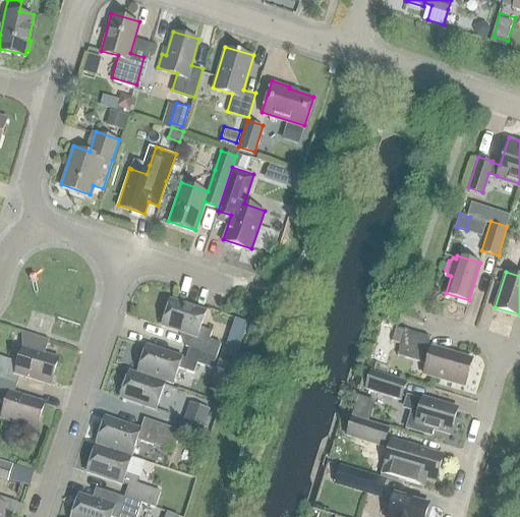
[(189,345),(217,354),(221,341),(210,337),(212,329),(200,325),(206,309),(171,297),(162,323),(189,333),(185,344),(189,345)]
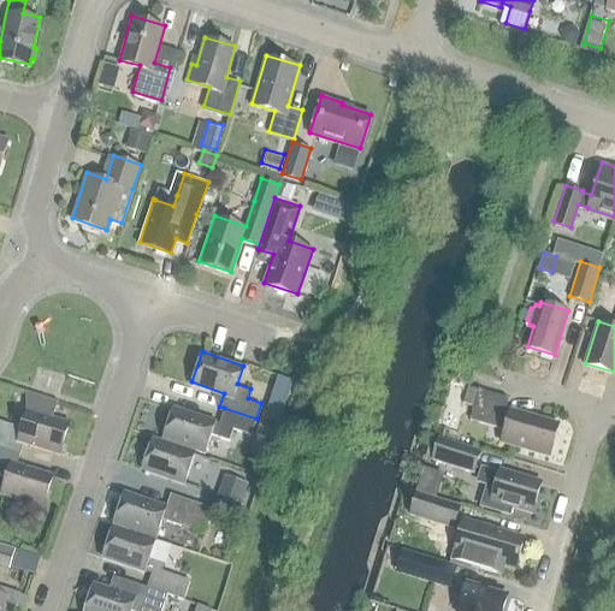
[(463,401),(474,403),(469,417),(504,427),(501,439),(549,454),(559,422),(510,408),(509,413),(504,411),(509,396),(468,385),(463,401)]
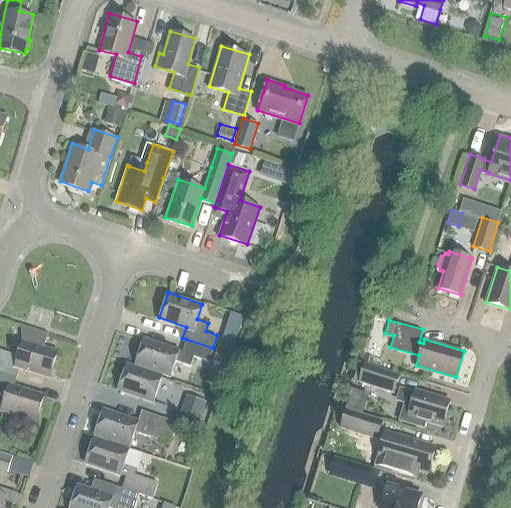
[(0,348),(0,370),(15,375),(19,366),(49,375),(57,350),(42,346),(46,333),(26,327),(18,354),(0,348)]
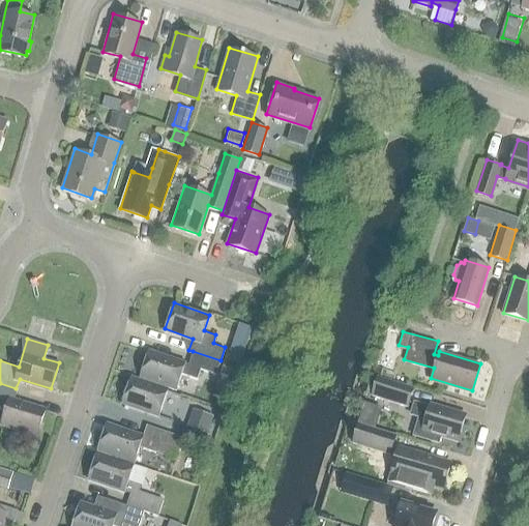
[(231,345),(227,358),(239,362),(243,349),(231,345)]
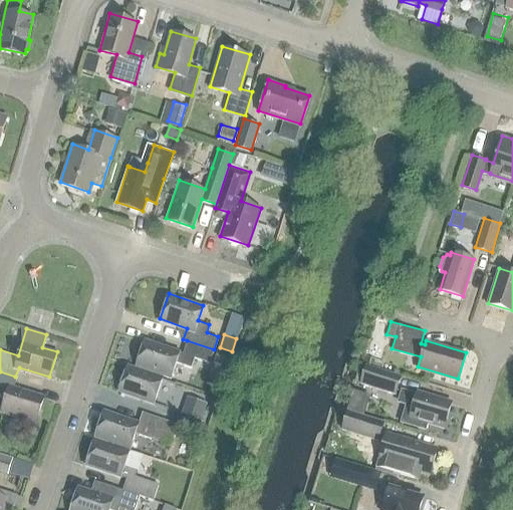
[(183,351),(145,338),(137,363),(171,375),(176,360),(191,365),(195,356),(210,361),(214,349),(187,340),(183,351)]
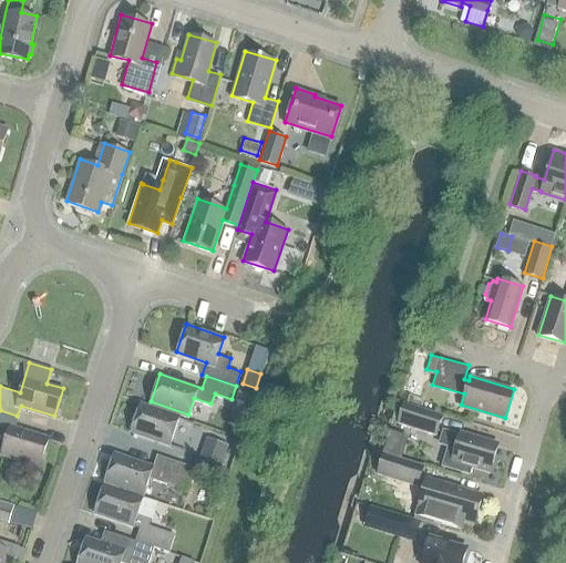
[(132,430),(170,443),(178,416),(141,402),(132,430)]
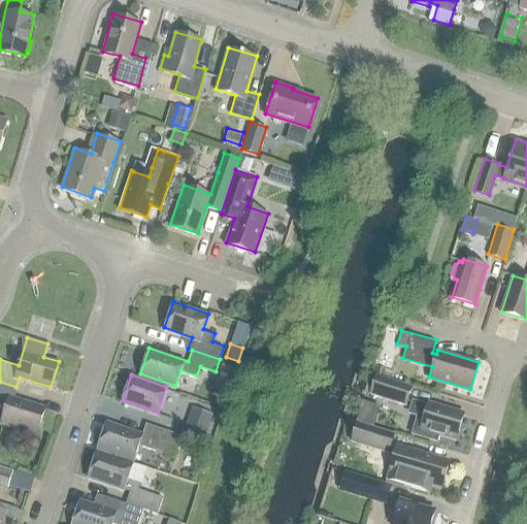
[(370,392),(406,402),(412,385),(376,374),(370,392)]
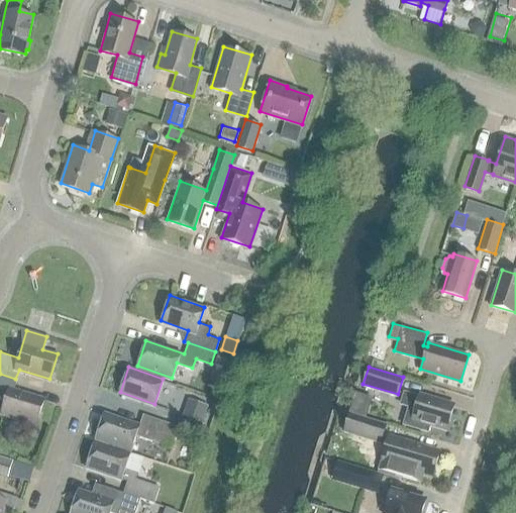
[(15,379),(0,374),(0,395),(6,397),(1,412),(35,422),(43,398),(12,388),(15,379)]
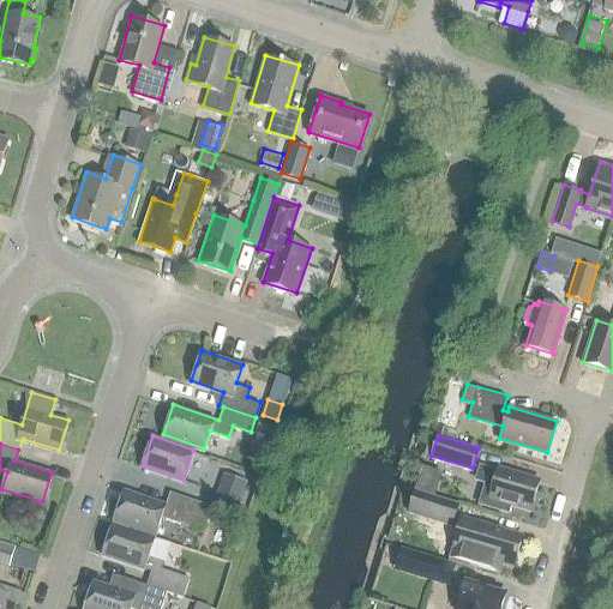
[(509,511),(511,502),(530,508),(540,478),(498,466),(479,460),(474,476),(484,480),(478,501),(509,511)]
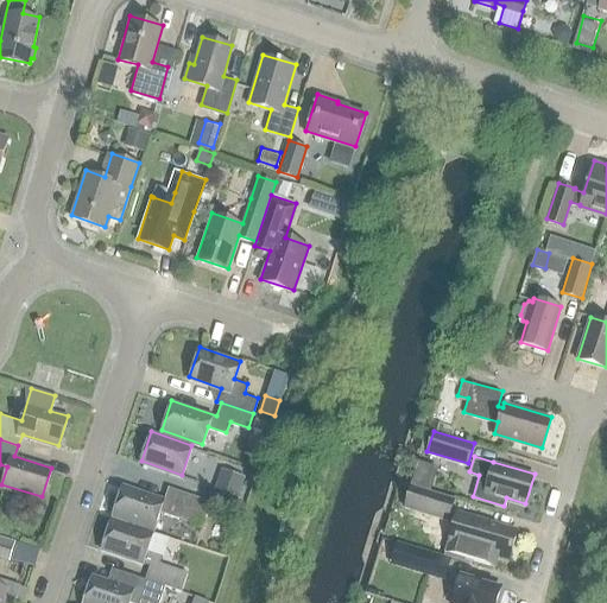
[(221,471),(212,497),(234,505),(244,480),(221,471)]
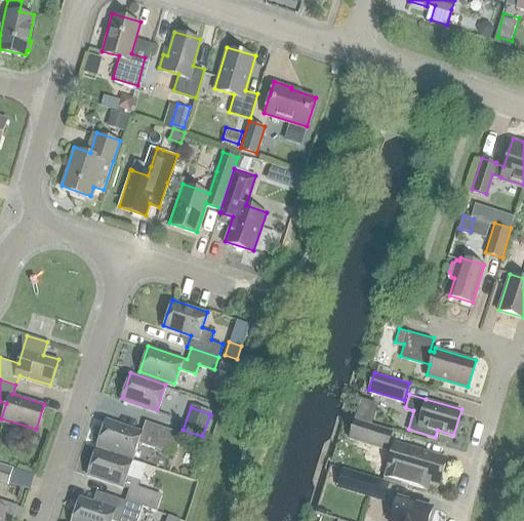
[(97,444),(132,456),(137,441),(154,446),(157,437),(178,444),(183,432),(146,419),(142,431),(106,418),(97,444)]
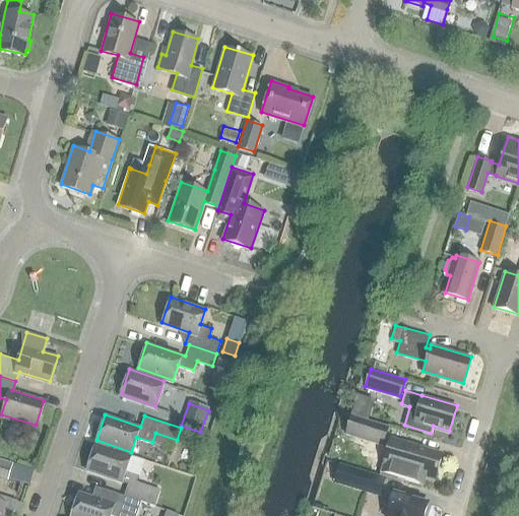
[(351,414),(346,432),(383,443),(389,426),(351,414)]
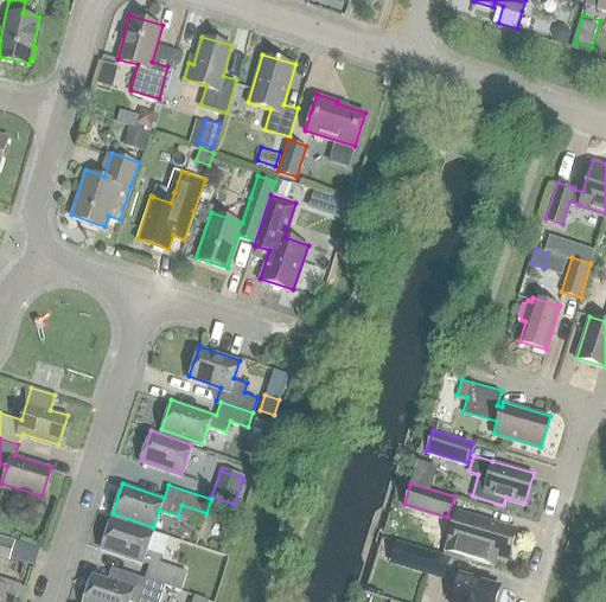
[(451,526),(444,548),(464,555),(493,563),(496,555),(508,558),(517,529),(472,514),(471,518),(460,514),(454,512),(451,526)]
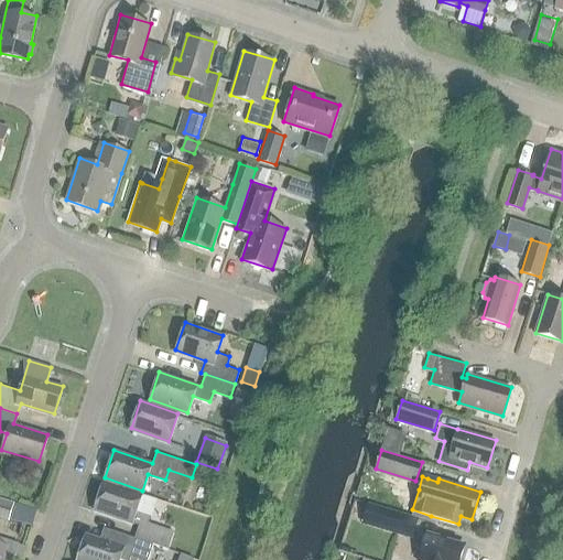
[(94,508),(132,521),(141,494),(104,481),(94,508)]
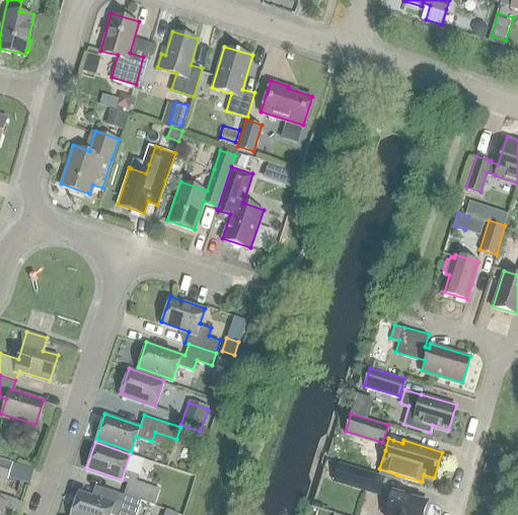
[(0,473),(7,476),(12,460),(0,456),(0,473)]
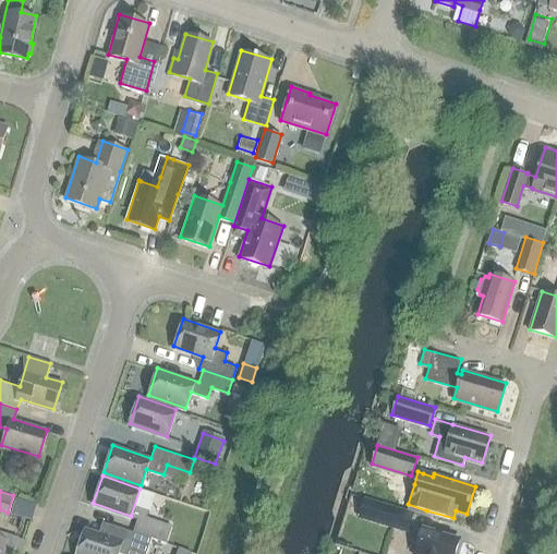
[(383,503),(378,517),(408,526),(412,512),(383,503)]
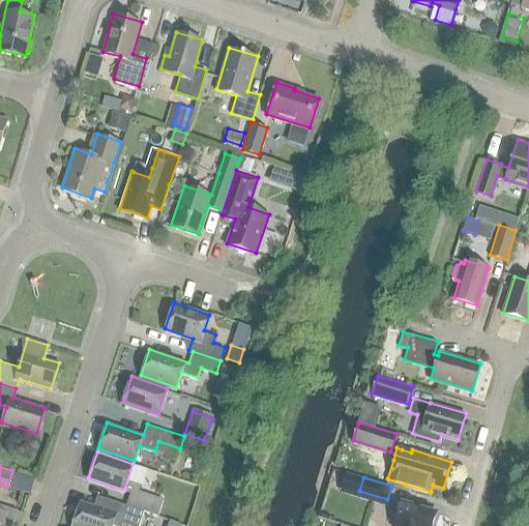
[(126,503),(157,514),(164,497),(131,487),(126,503)]
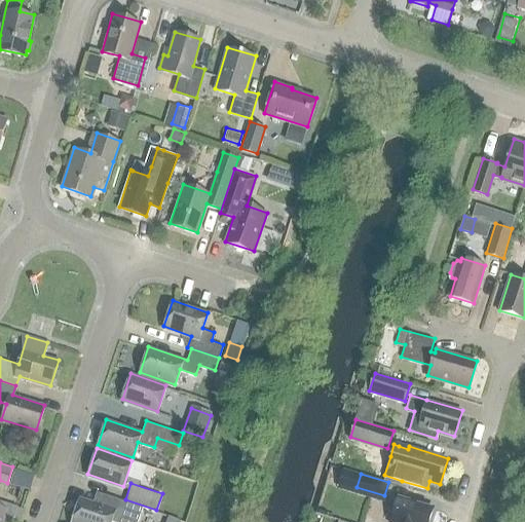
[(80,497),(71,521),(111,521),(112,520),(117,521),(137,521),(143,506),(110,494),(107,507),(92,501),(80,497)]
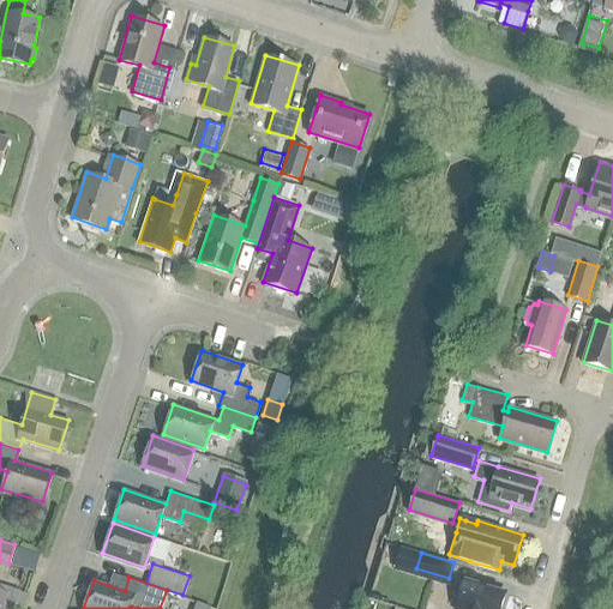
[(458,608),(499,608),(506,590),(464,578),(456,608),(458,608)]
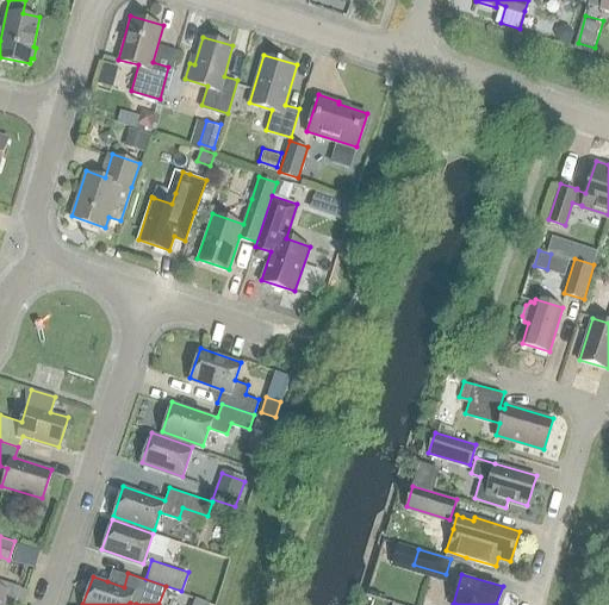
[(0,600),(2,594),(24,602),(29,588),(0,578),(0,600)]
